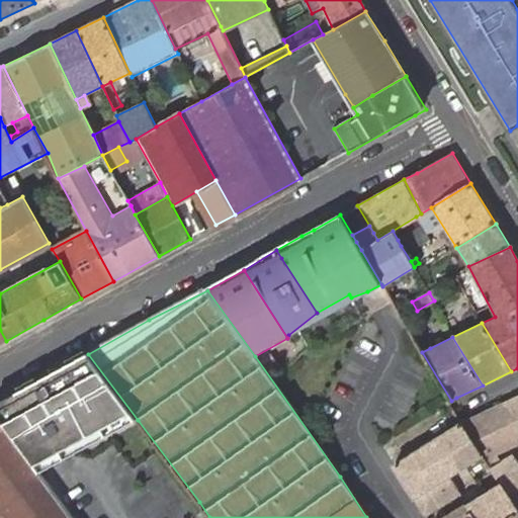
[(88,354),(0,402),(0,421),(15,441),(35,468),(134,414),(88,354)]
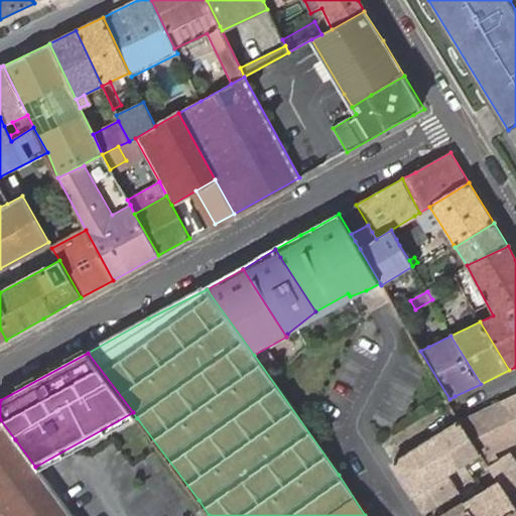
[(515,394),(507,399),(515,415),(515,394)]
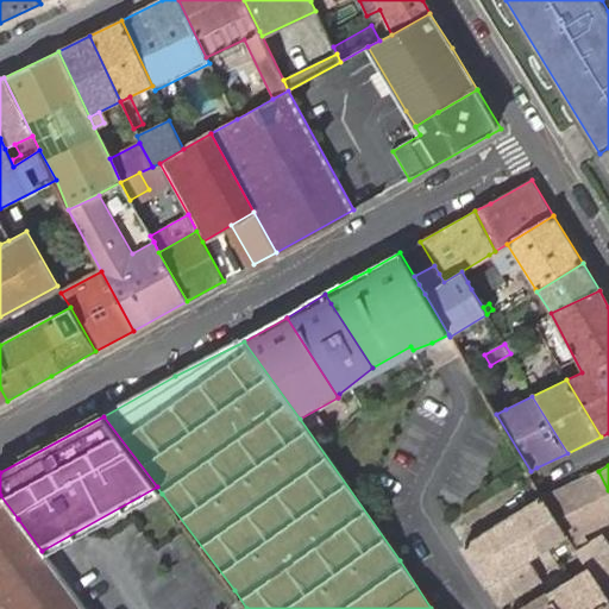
[(608,490),(598,471),(590,475),(608,506),(608,490)]
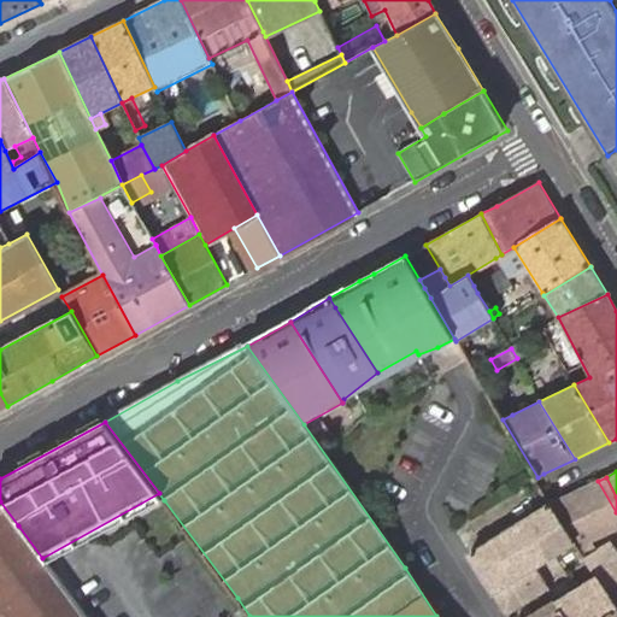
[(559,500),(550,505),(574,542),(583,557),(595,548),(592,541),(616,528),(616,512),(598,481),(559,500)]
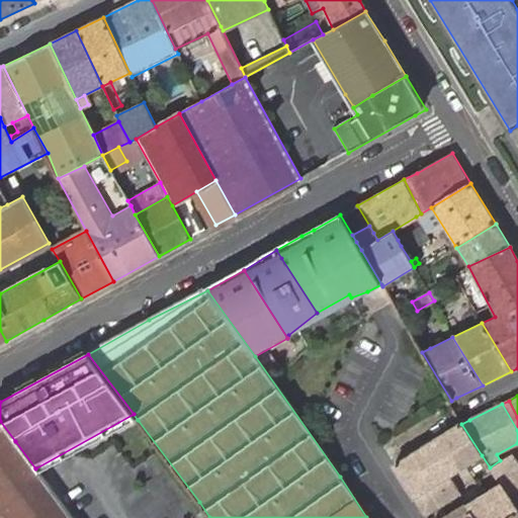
[(134,414),(35,468),(39,473),(138,420),(134,414)]
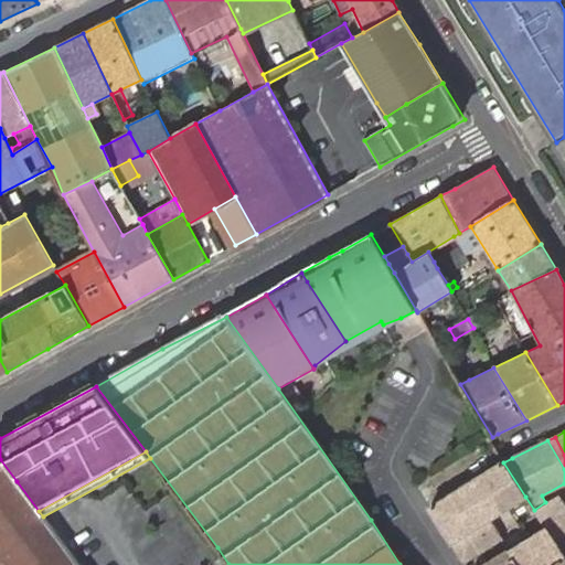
[(0,564),(78,564),(43,516),(39,511),(17,481),(0,459),(0,564)]
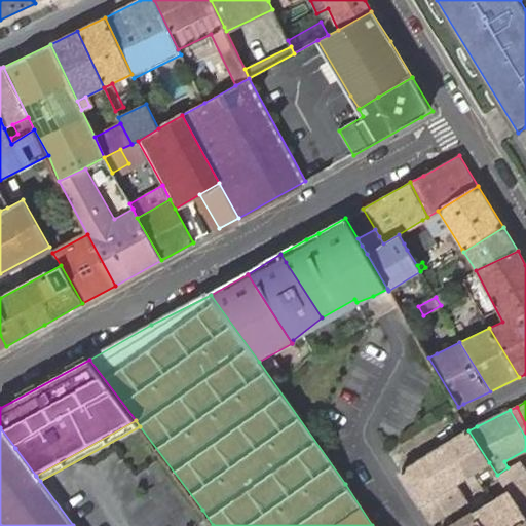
[(468,430),(414,464),(400,473),(420,506),(428,519),(464,496),(456,484),(489,462),(468,430)]
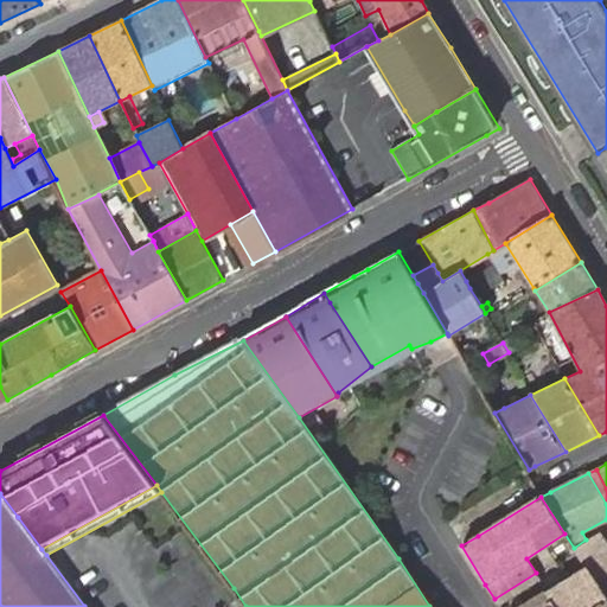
[(586,540),(574,548),(577,555),(586,567),(596,582),(606,574),(606,542),(599,531),(586,540)]
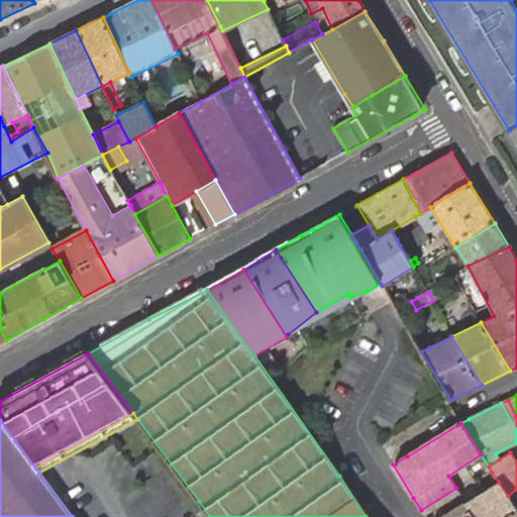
[(467,503),(475,516),(516,516),(516,509),(508,496),(499,483),(483,493),(477,483),(492,473),(489,467),(481,454),(448,476),(456,488),(421,510),(425,515),(459,493),(467,503)]
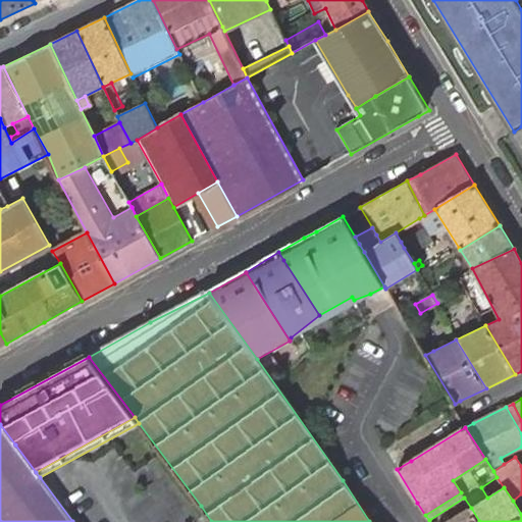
[(521,493),(513,501),(521,514),(521,493)]
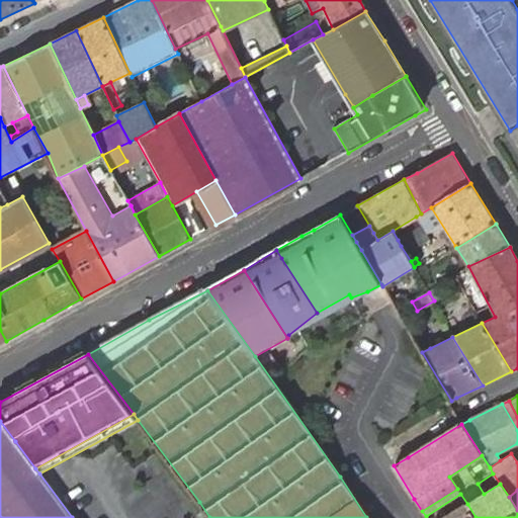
[(476,517),(467,504),(444,517),(476,517)]
